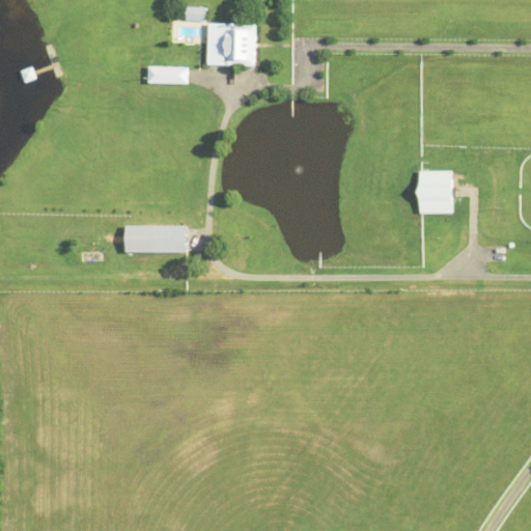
[(198,15),(198,6),(207,6),(207,15),(198,15)]
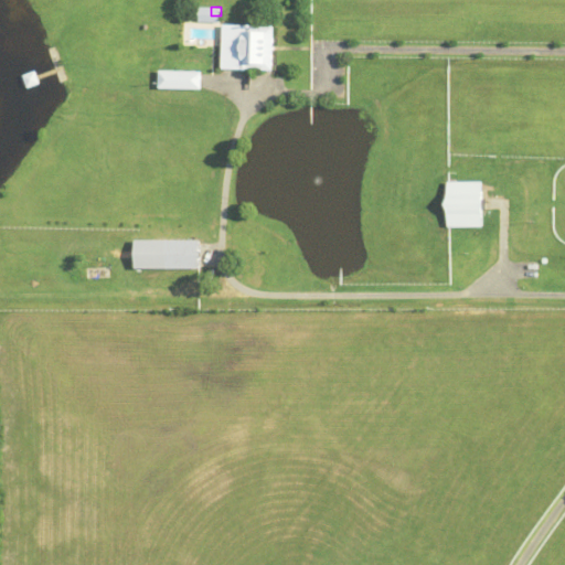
[(248,67),(246,71),(242,70),(241,67),(237,67),(237,64),(223,64),(223,44),(237,45),(237,24),(274,25),(272,68),(248,67)]
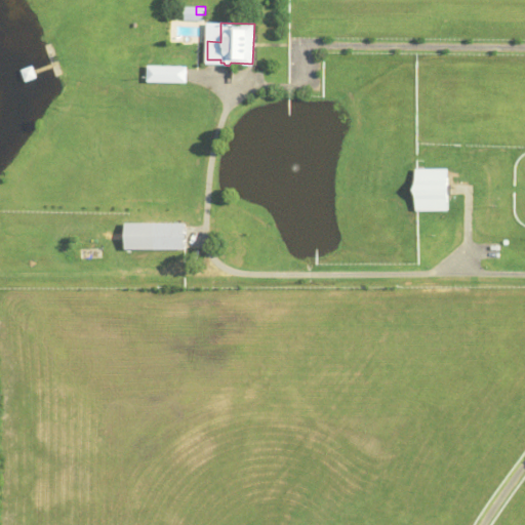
[(148,80),(148,65),(187,66),(187,81),(148,80)]
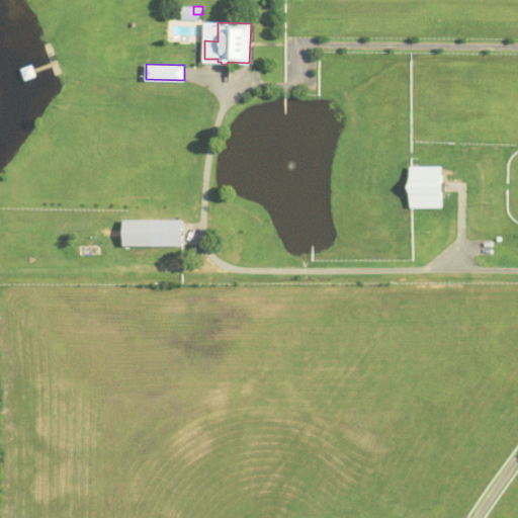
[(410,206),(411,166),(442,166),(442,206),(410,206)]
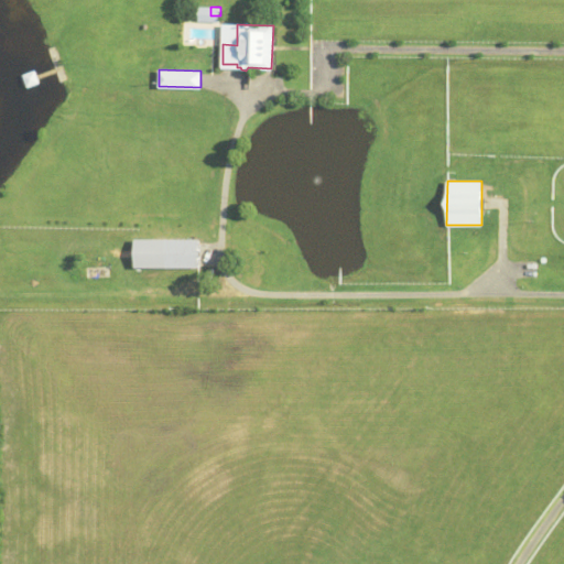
[(477,239),(479,239),(479,245),(466,245),(466,247),(457,247),(457,243),(456,243),(456,238),(457,238),(457,237),(467,237),(467,238),(470,238),(470,237),(477,237),(477,239)]
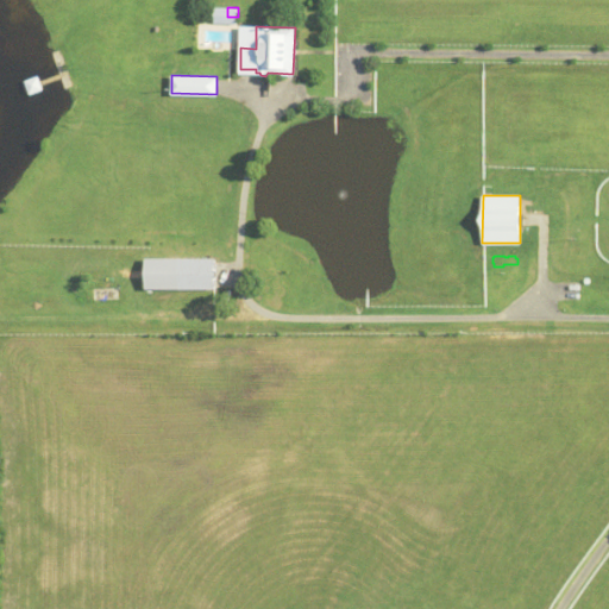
[(180,289),(180,258),(215,258),(215,289),(180,289)]
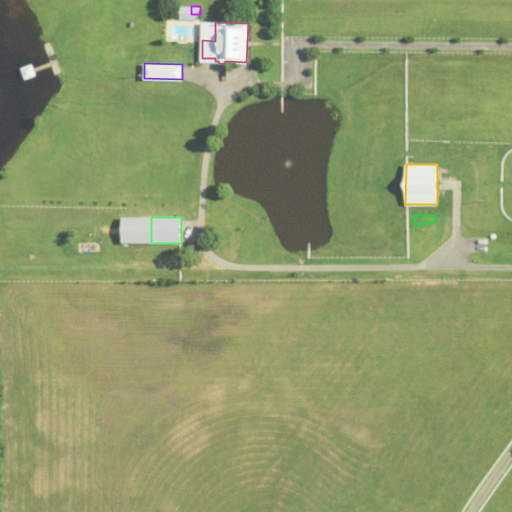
[(489,250),(489,240),(497,240),(497,250),(489,250)]
